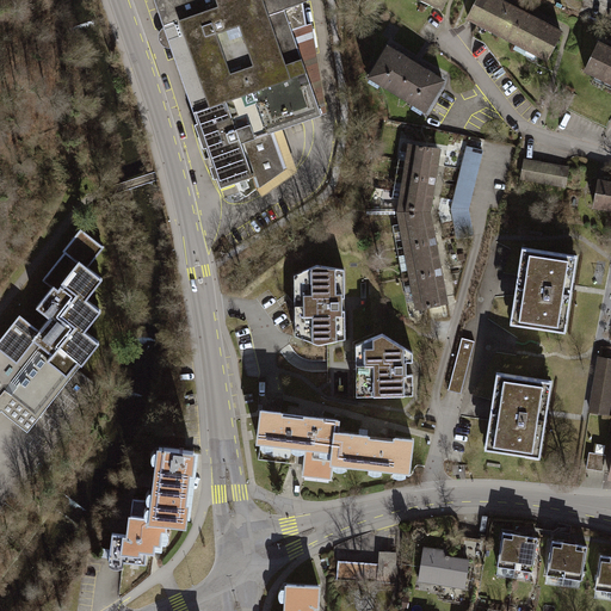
[(150,0),(189,113),(319,68),(306,0),(150,0)]
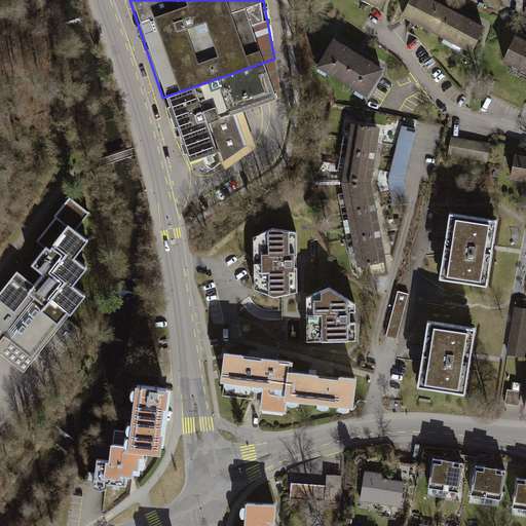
[(375,8),(379,0),(358,0),(372,7),(375,8)]
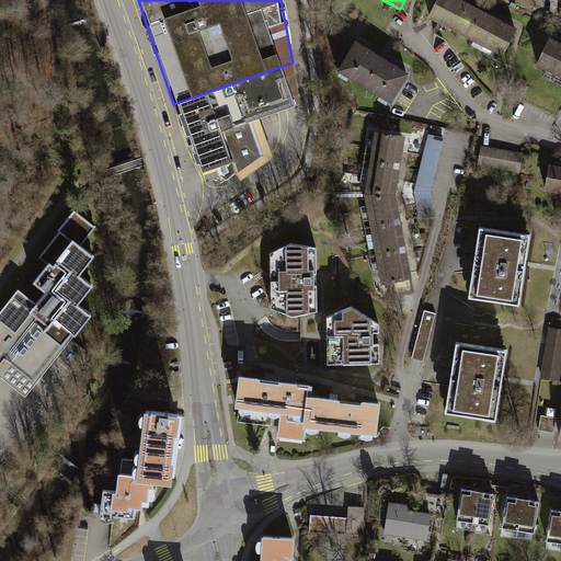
[(461,35),(473,11),(451,0),(434,0),(426,16),(461,35)]
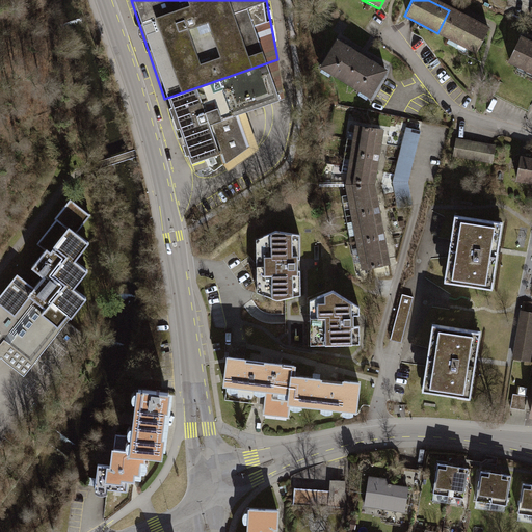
[(473,51),(484,27),(449,10),(437,33),(473,51)]
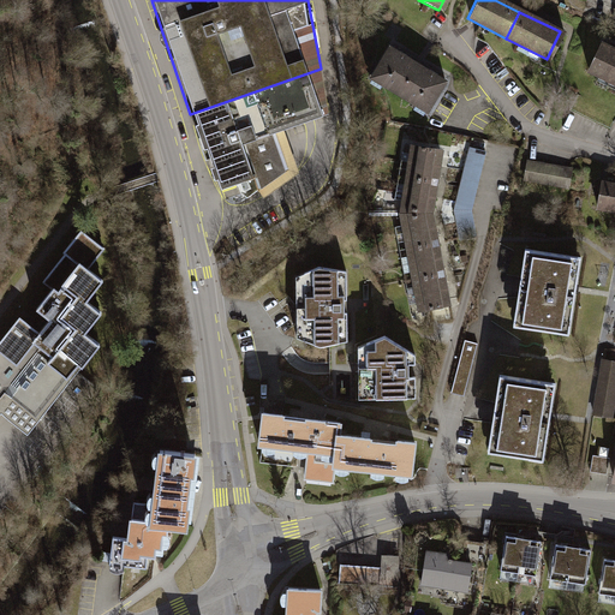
[(614,82),(614,49),(602,43),(589,69),(614,82)]
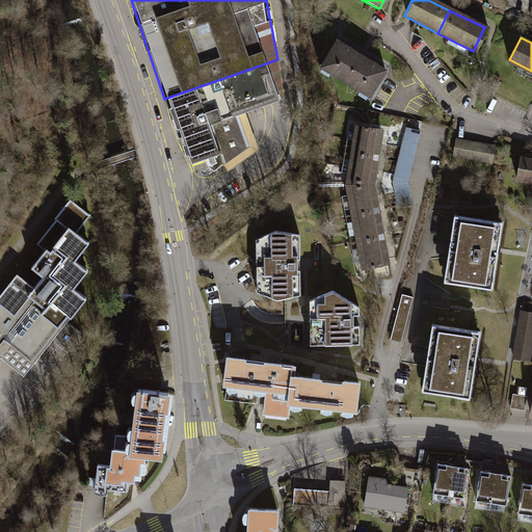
[(360,55),(336,41),(319,68),(368,98),(384,71),(360,55)]
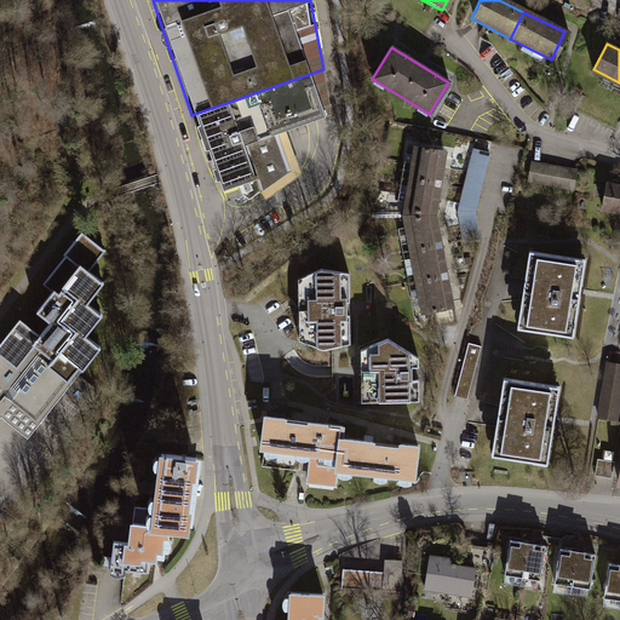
[(323,69),(191,115),(220,196),(254,184),(260,199),(298,172),(283,135),(329,116),(323,69)]
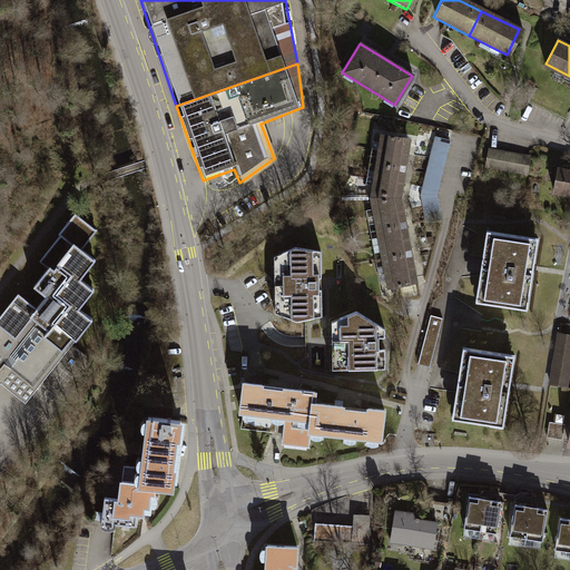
[(375,153),(405,157),(409,141),(379,137),(375,153)]
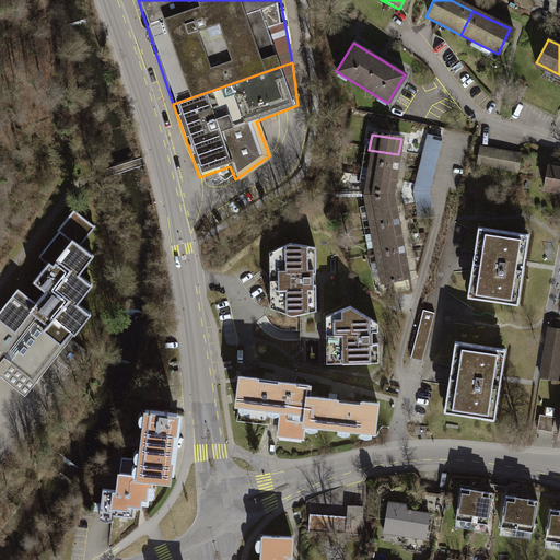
[(442,139),(428,136),(413,188),(419,213),(431,211),(428,194),(442,139)]
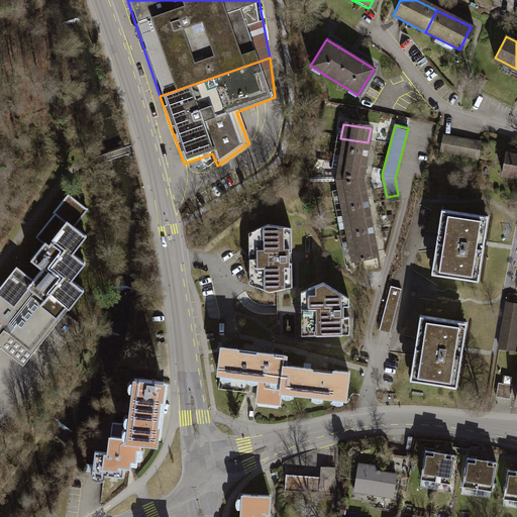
[(450,136),(443,135),(440,153),(478,160),(481,141),(450,136)]
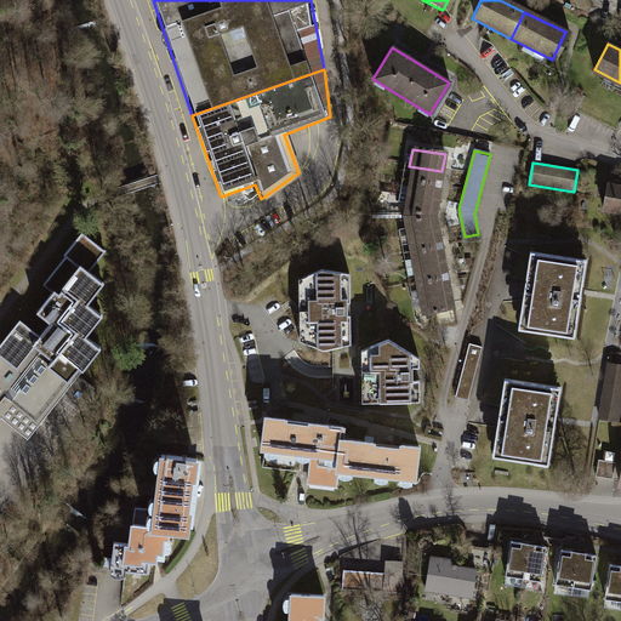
[(409,166),(408,181),(439,186),(442,171),(409,166)]
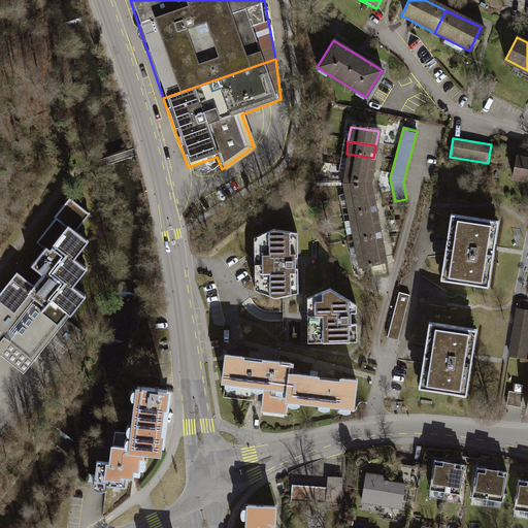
[(344,167),(371,172),(373,158),(347,154),(344,167)]
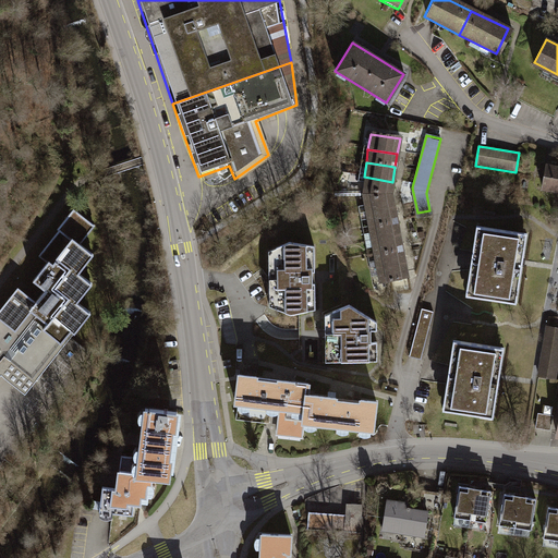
[(557,167),(546,166),(542,191),(557,193),(557,167)]
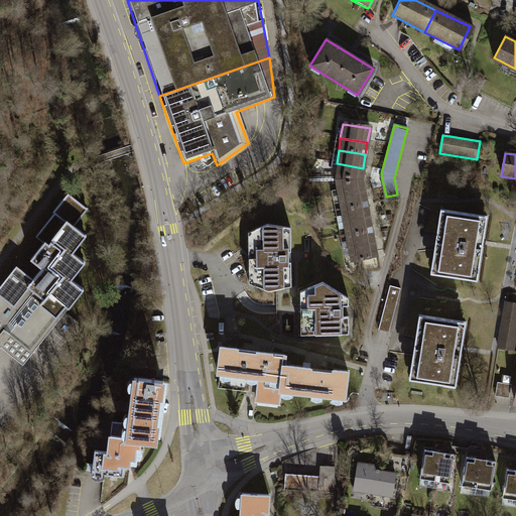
[(334,181),(360,181),(363,168),(337,163),(335,178),(334,181)]
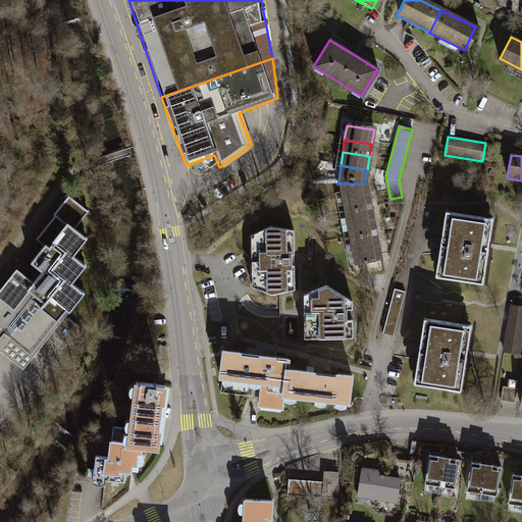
[(341,200),(367,194),(364,184),(337,184),(341,200)]
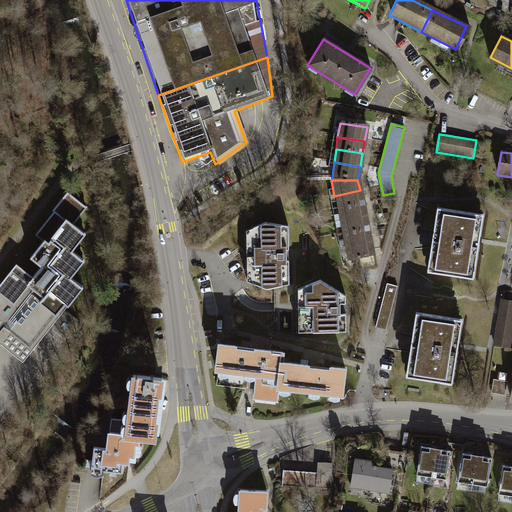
[(337,209),(363,204),(360,190),(334,196),(337,209)]
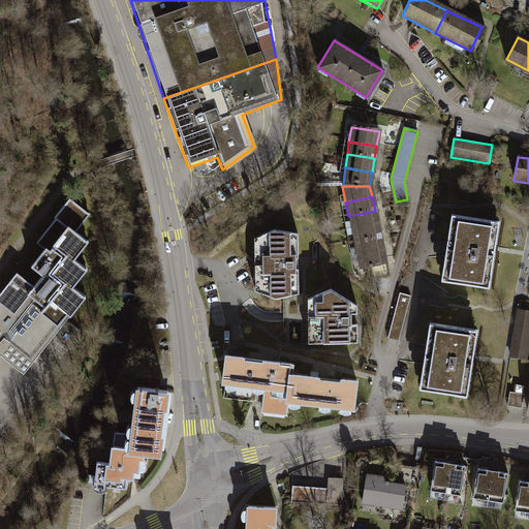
[(93,217),(71,200),(39,240),(48,246),(32,266),(47,277),(37,288),(20,274),(7,291),(0,299),(0,302),(16,315),(31,297),(33,299),(0,340),(0,355),(22,374),(63,321),(67,317),(72,321),(90,300),(76,289),(91,270),(78,259),(91,242),(80,232),(93,217)]
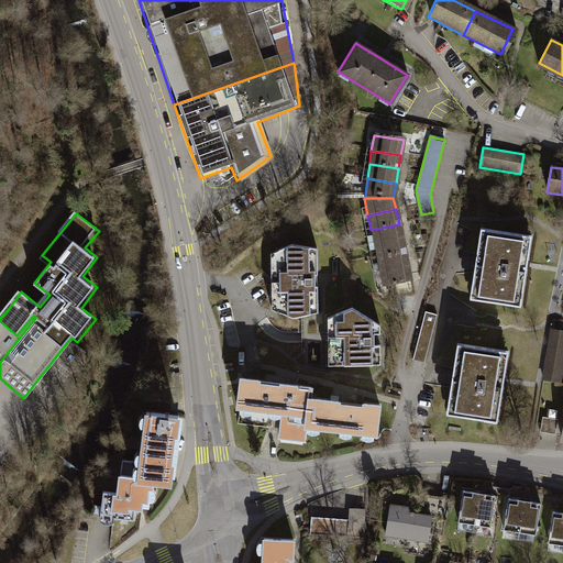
[(374,244),(401,239),(399,224),(371,230),(374,244)]
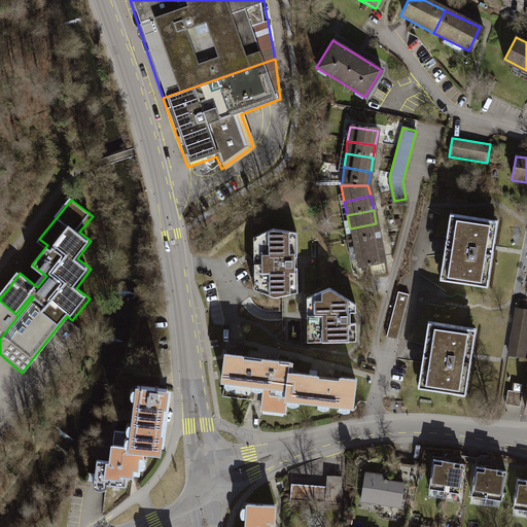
[(441,247),(435,281),(482,288),(488,248),(492,223),(446,216),(441,247)]
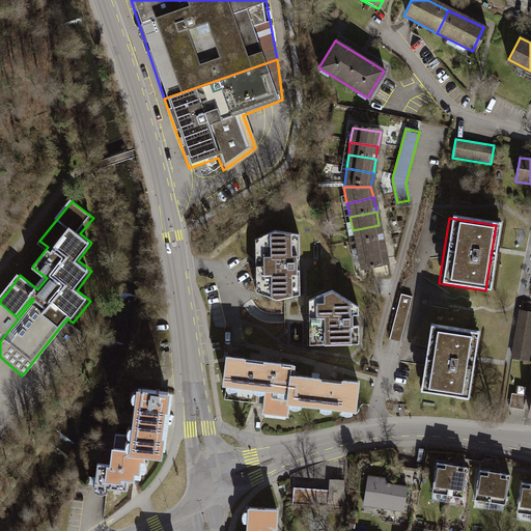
[(356,244),(383,238),(379,225),(353,230),(356,244)]
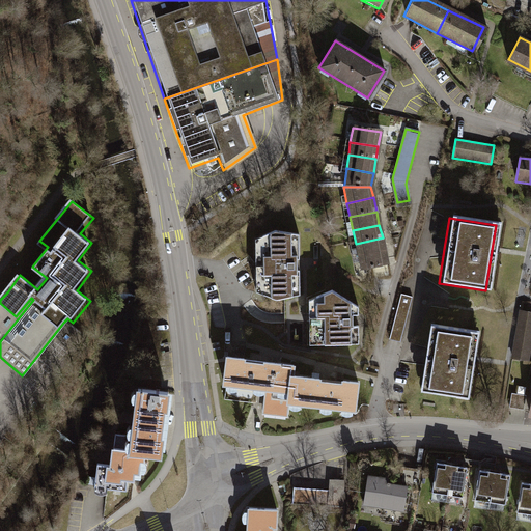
[(272,228),(252,238),(253,291),(274,298),(282,297),(299,294),(298,232),(272,228)]
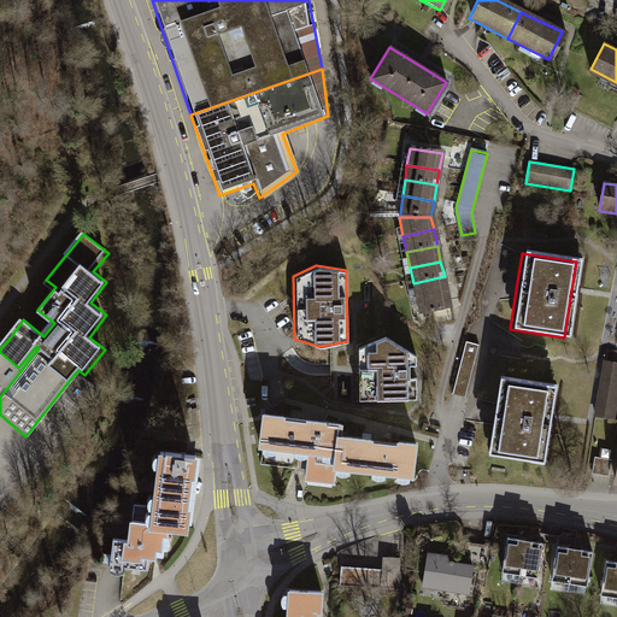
[(329,399),(356,400),(356,347),(380,338),(380,301),(362,301),(362,268),(346,270),(347,341),(328,345),(329,369),(329,399)]
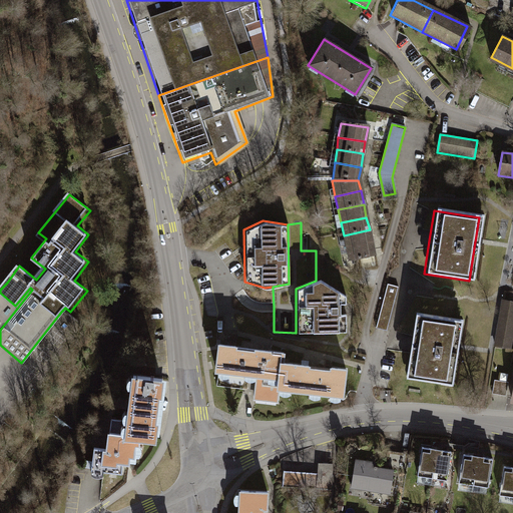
[(346,248),(373,242),(370,229),(344,235),(346,248)]
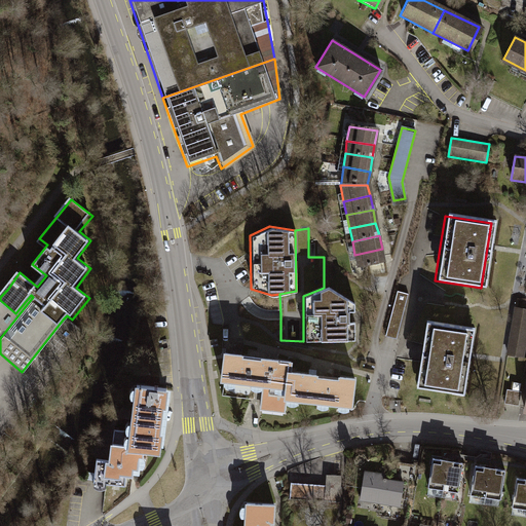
[(358,267),(385,261),(382,249),(354,255),(358,267)]
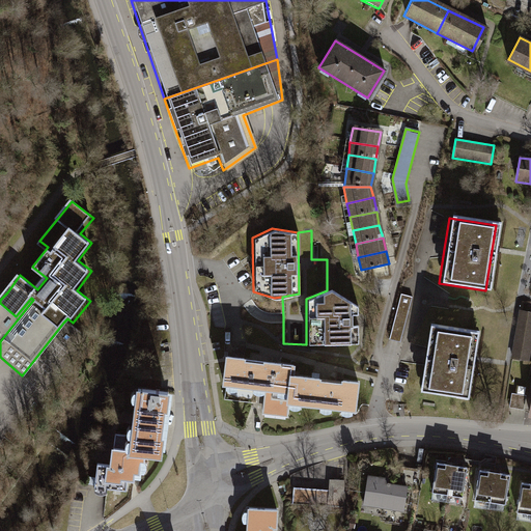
[(327,290),(306,299),(306,344),(357,343),(357,307),(331,289),(327,290)]
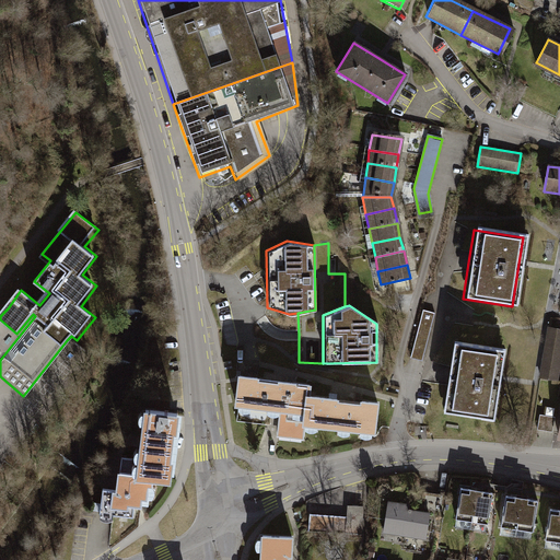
[(421,310),(409,358),(413,359),(421,361),(433,313),(421,310)]
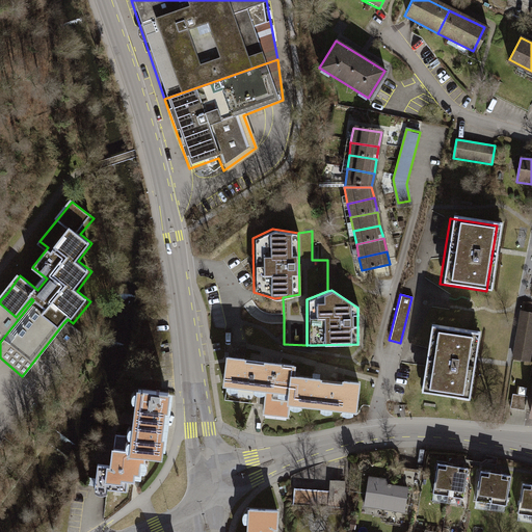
[(514,361),(531,363),(531,352),(531,313),(522,312),(514,361)]
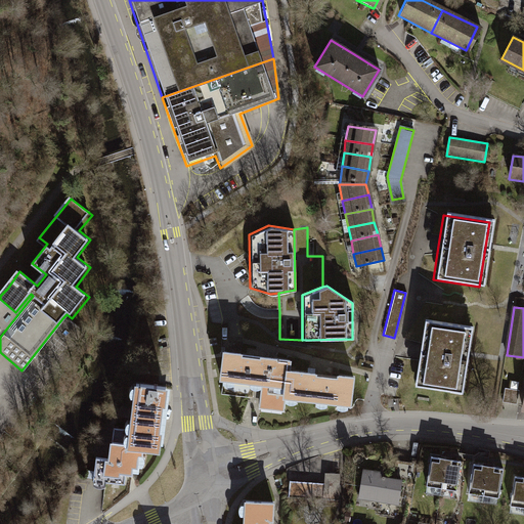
[(416,361),(412,385),(457,392),(464,354),(468,329),(422,321),(418,352),(416,361)]
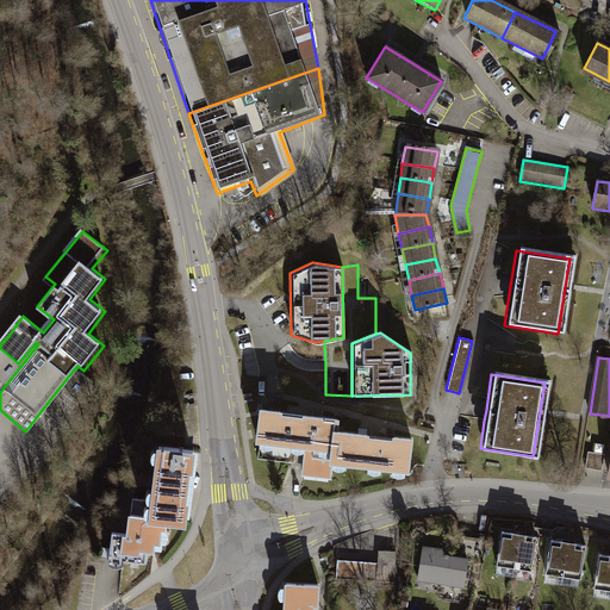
[(332,458),(337,424),(338,414),(262,403),(256,439),(306,444),(303,475),(330,478),(332,458)]
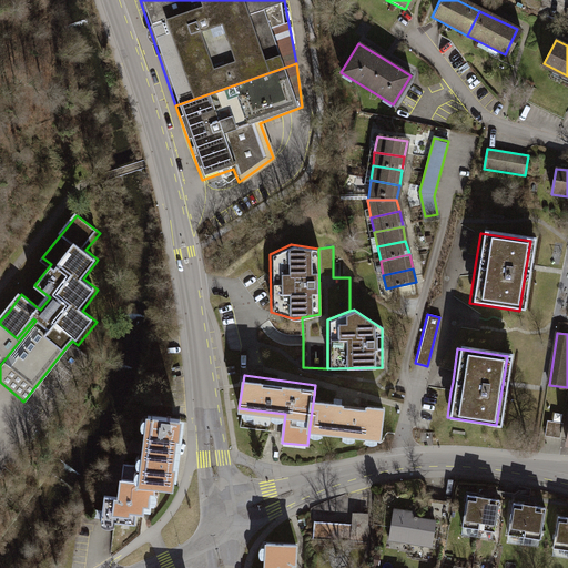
[(346,399),(314,395),(310,426),(384,437),(388,402),(368,401),(368,405),(346,403),(346,399)]
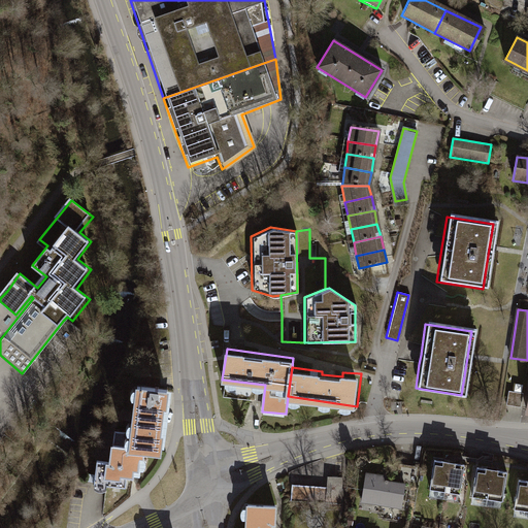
[(130,447),(145,449),(159,451),(166,388),(137,385),(130,447)]
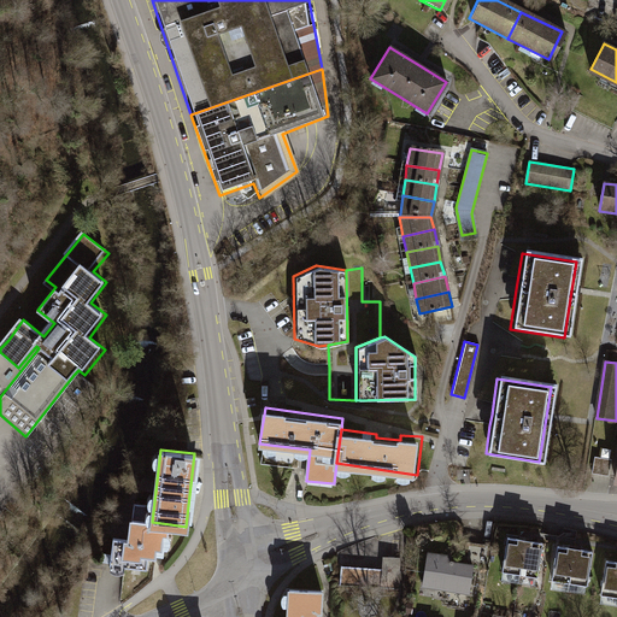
[(611,477),(613,459),(595,457),(593,475),(611,477)]
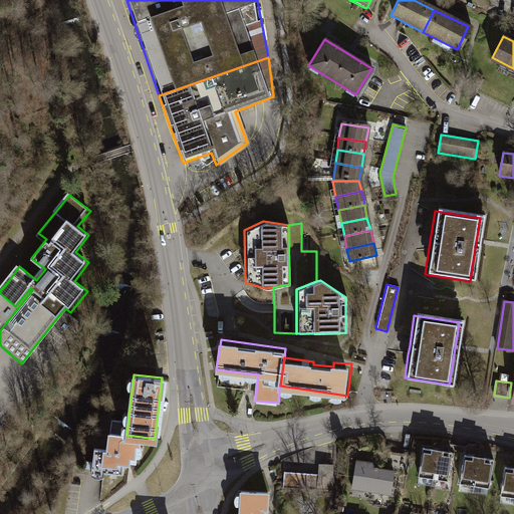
[(140,457),(142,437),(126,435),(111,434),(109,449),(96,448),(94,469),(122,472),(123,462),(131,463),(132,456),(140,457)]
